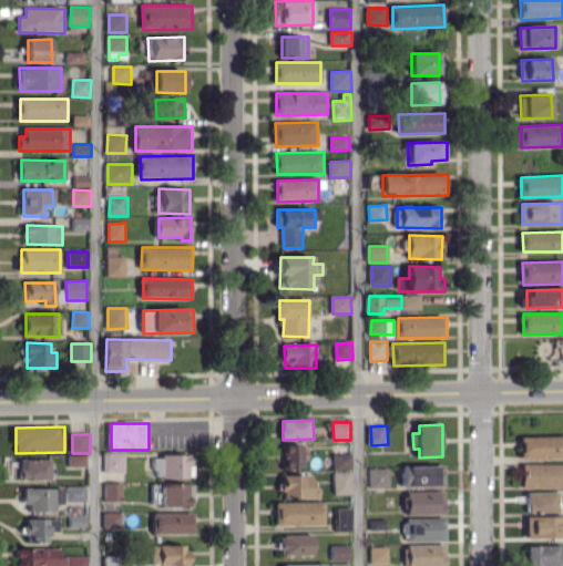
[(562,436),(522,438),(523,460),(562,458),(562,436)]
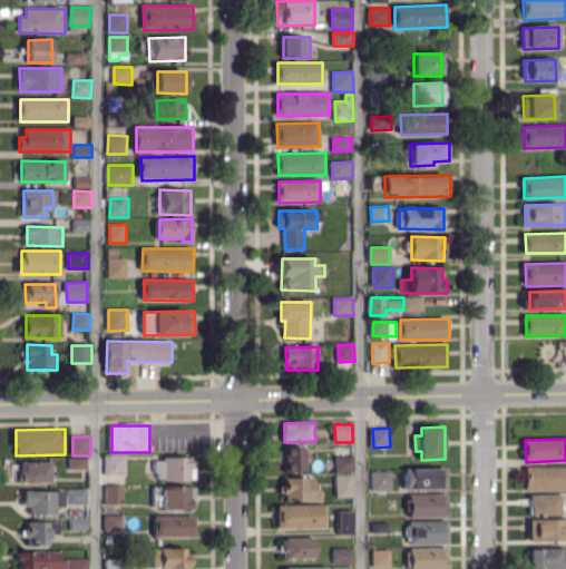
[(288,470),(312,469),(311,449),(286,450),(288,470)]
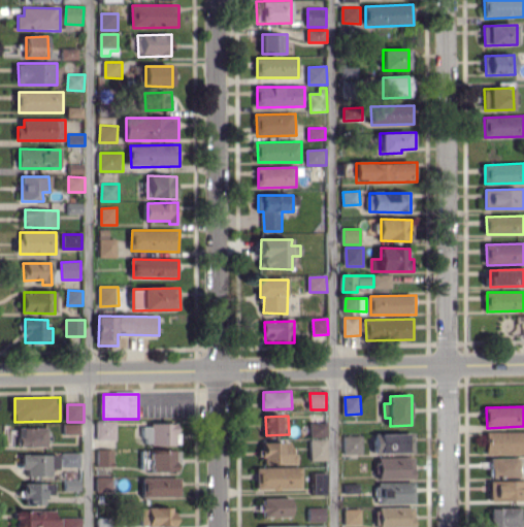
[(119,421),(98,422),(99,440),(119,440),(119,421)]
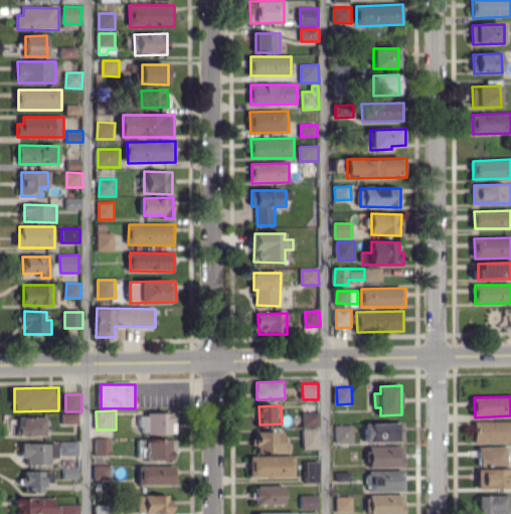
[(64,424),(81,424),(80,413),(64,413),(64,424)]
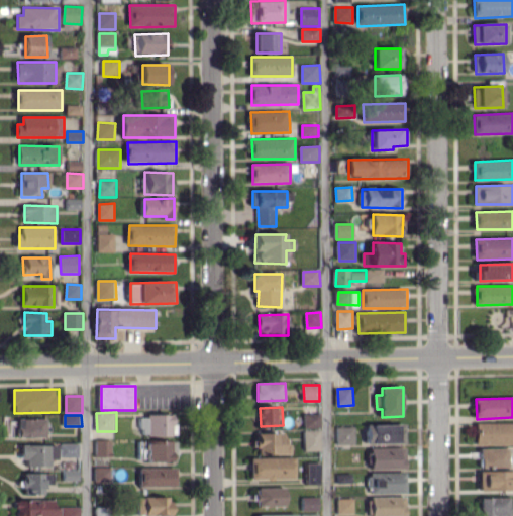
[(322,415),(306,415),(306,428),(322,428),(322,415)]
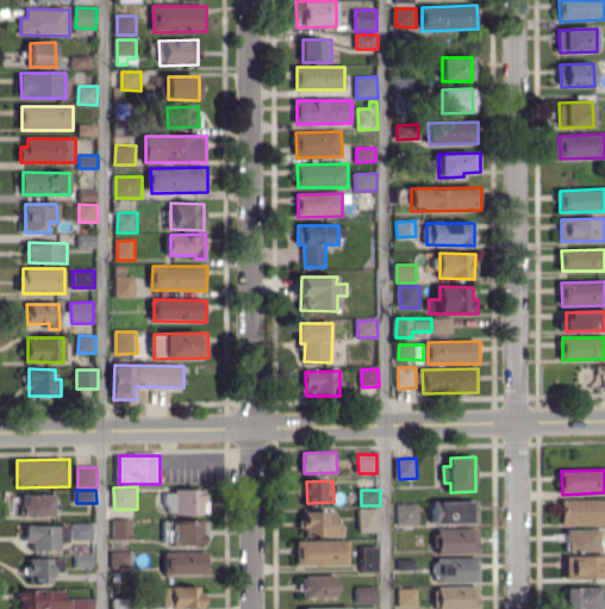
[(168,491),(168,515),(209,514),(209,491),(168,491)]
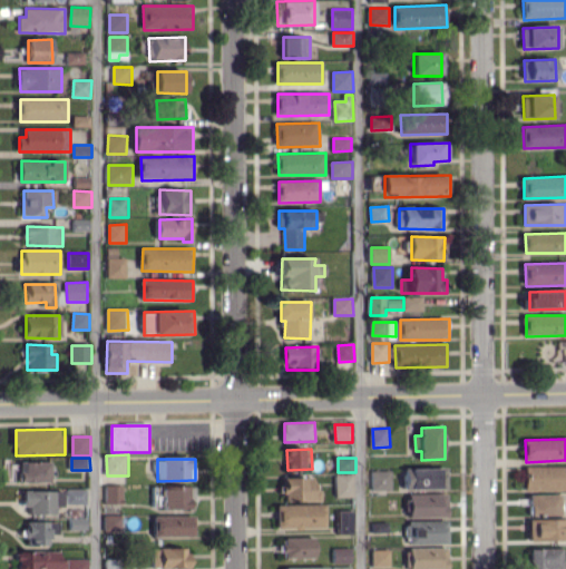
[(52,463),(22,462),(21,483),(52,484),(52,463)]
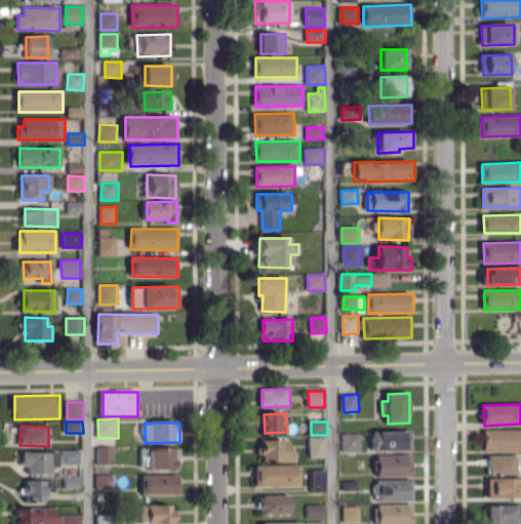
[(520,430),(485,430),(485,452),(520,452),(520,430)]
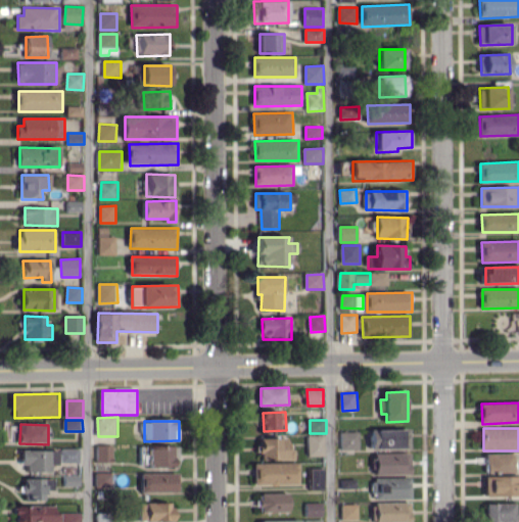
[(373,430),(373,449),(412,448),(411,429),(373,430)]
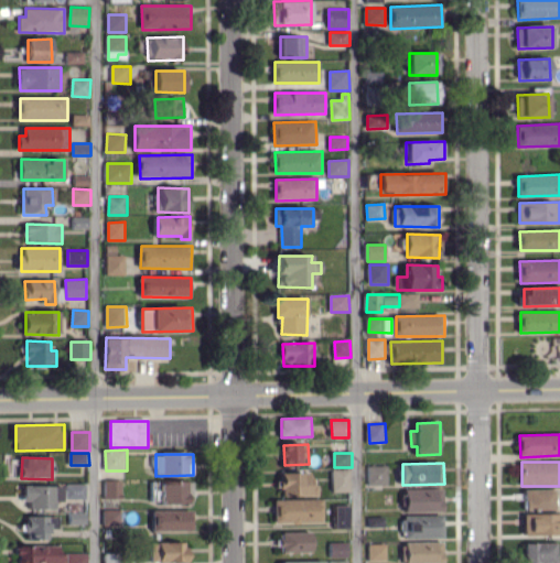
[(390,485),(389,466),(370,466),(370,486),(390,485)]
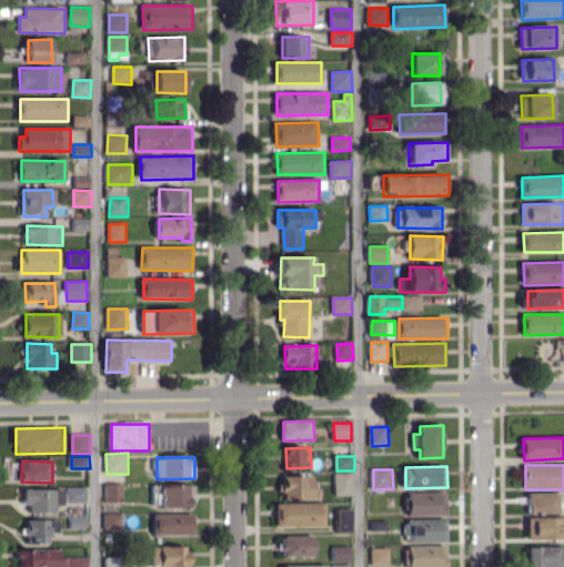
[(355,495),(354,473),(336,473),(338,496),(355,495)]
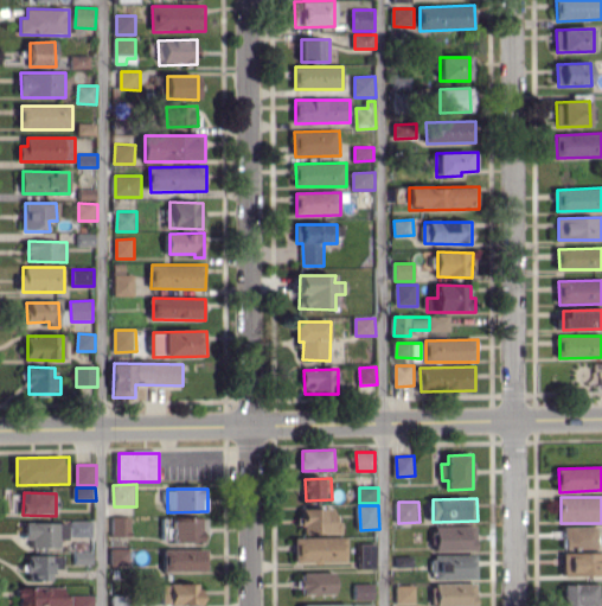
[(344,534),(344,522),(335,522),(335,509),(305,509),(305,534),(344,534)]
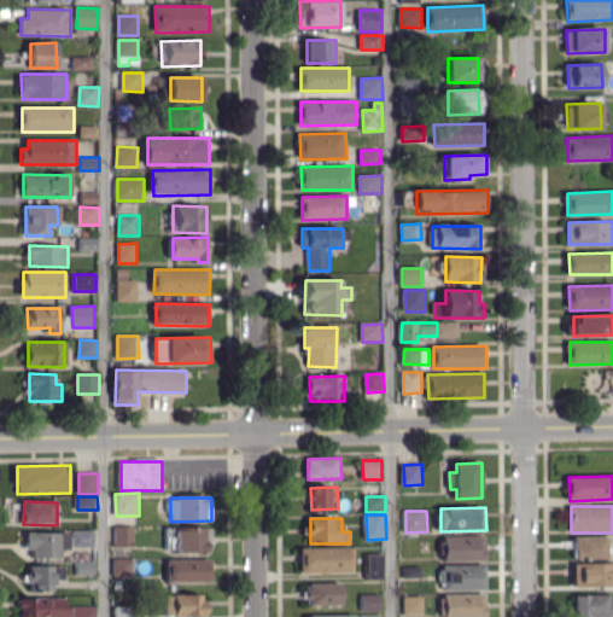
[(117,547),(136,546),(135,527),(117,527),(117,547)]
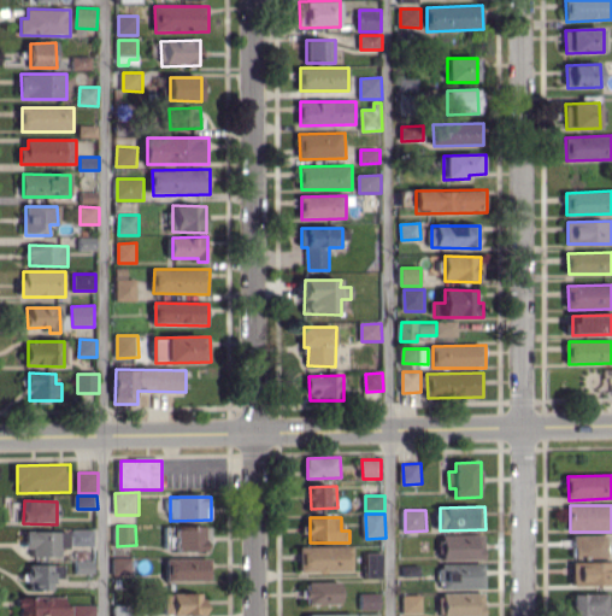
[(177,552),(212,551),(211,527),(177,527),(177,552)]
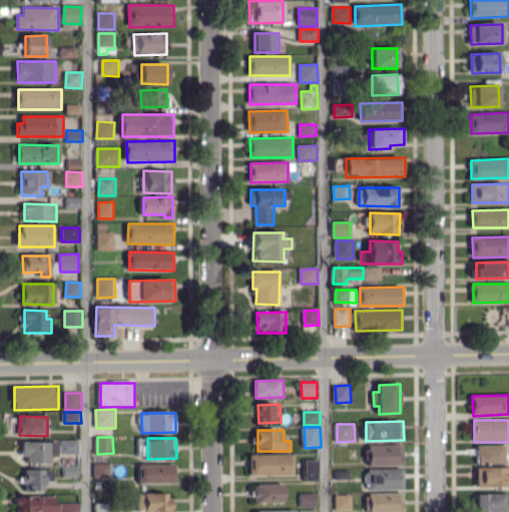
[(80,441),(62,441),(61,454),(80,454),(80,441)]
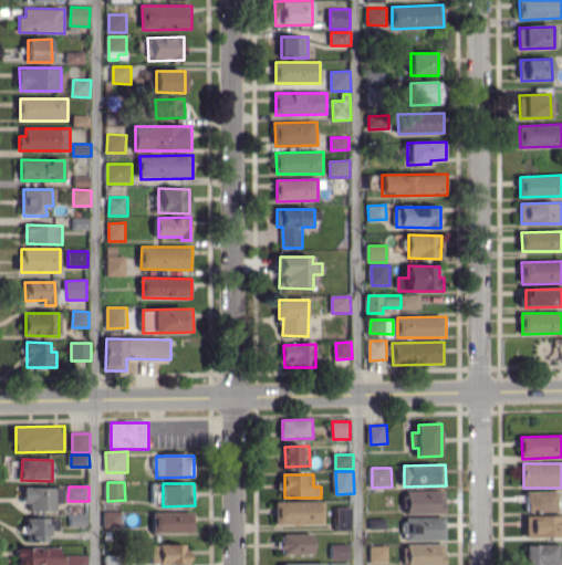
[(32,511),(56,511),(56,503),(65,504),(66,489),(25,488),(25,503),(32,503),(32,511)]
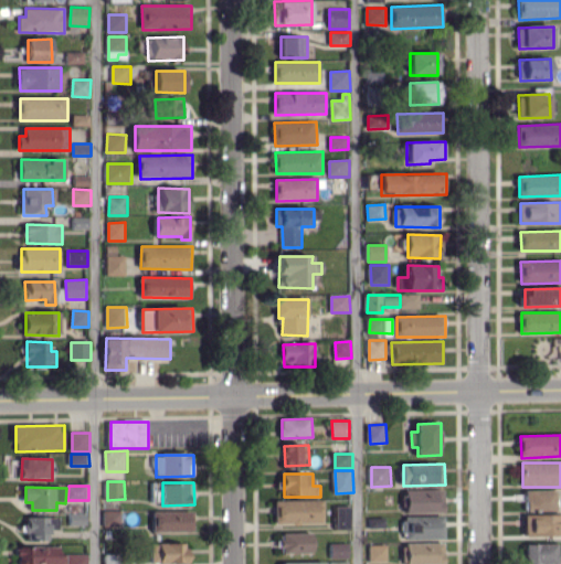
[(445,490),(406,491),(408,513),(445,512),(445,490)]
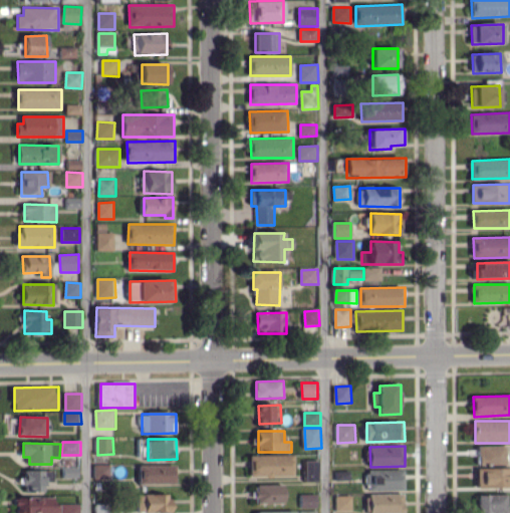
[(507,465),(507,446),(480,446),(480,465),(507,465)]
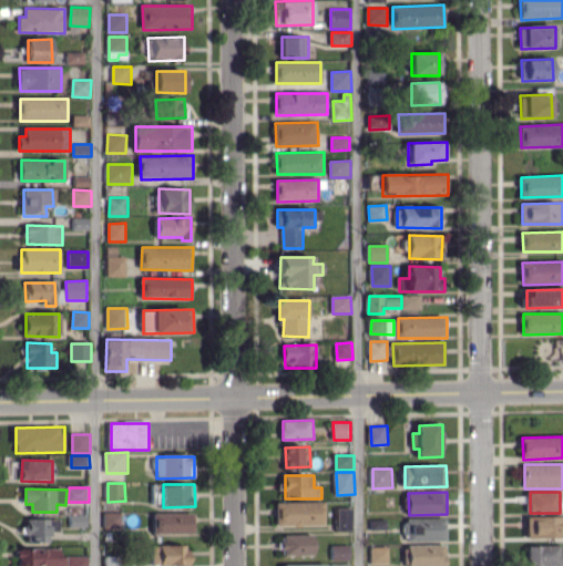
[(277,503),(278,527),(326,525),(326,502),(277,503)]
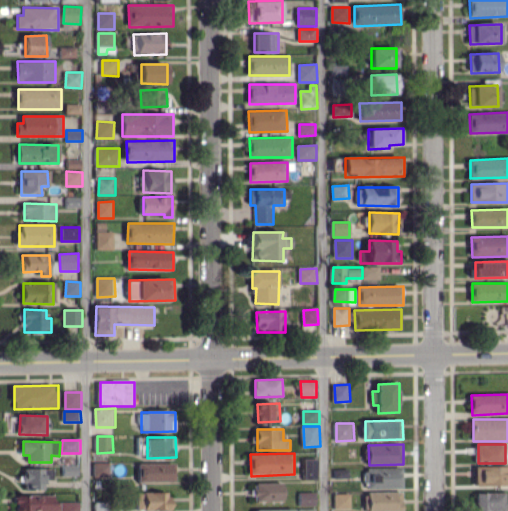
[(320,459),(305,459),(305,480),(320,480),(320,459)]
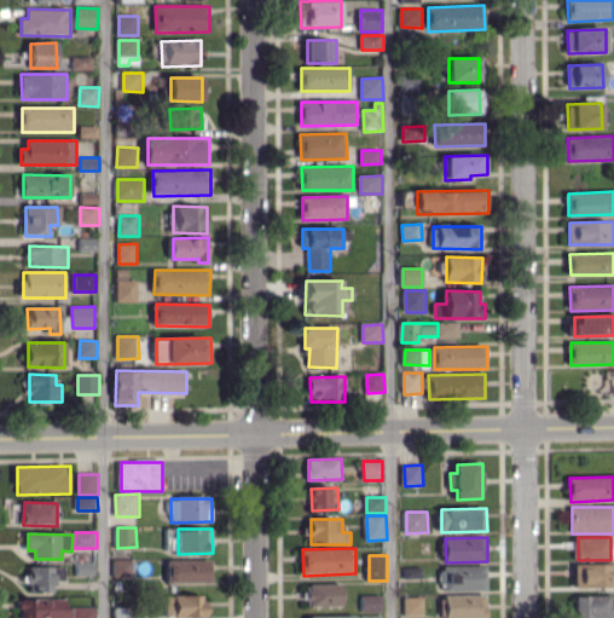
[(134,560),(116,560),(115,577),(134,577),(134,560)]
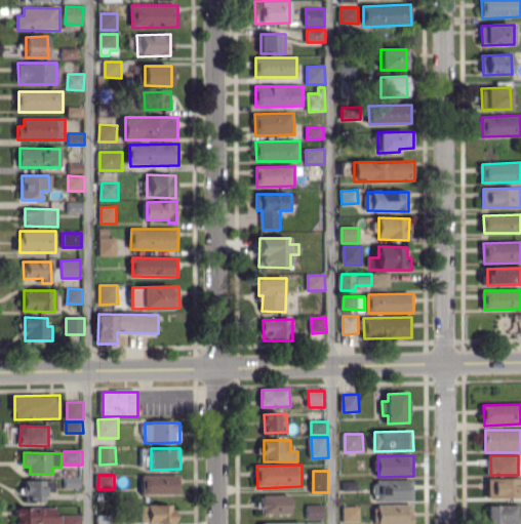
[(181,475),(144,476),(144,495),(182,494),(181,475)]
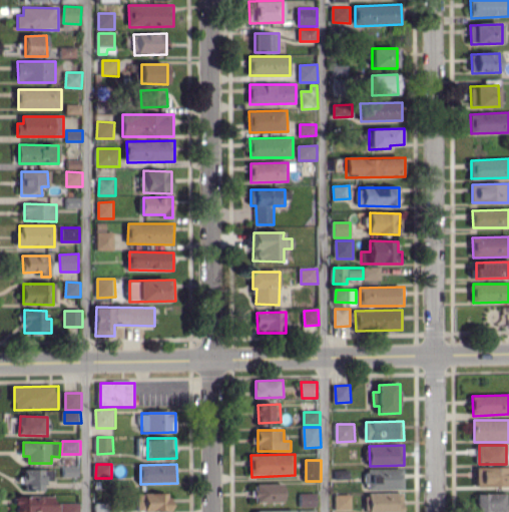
[(508,467),(478,468),(478,488),(508,487),(508,467)]
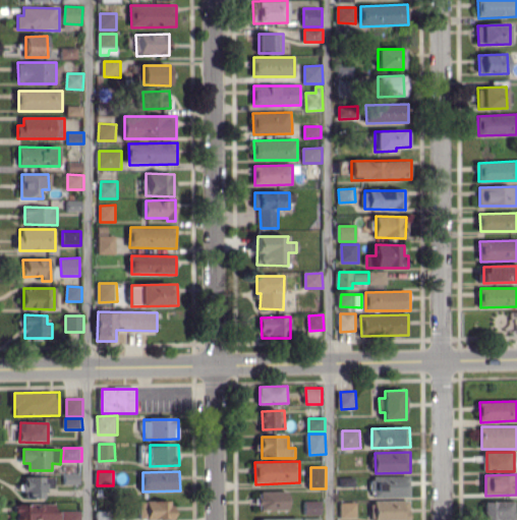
[(56,489),(56,477),(25,476),(25,498),(47,499),(47,489),(56,489)]
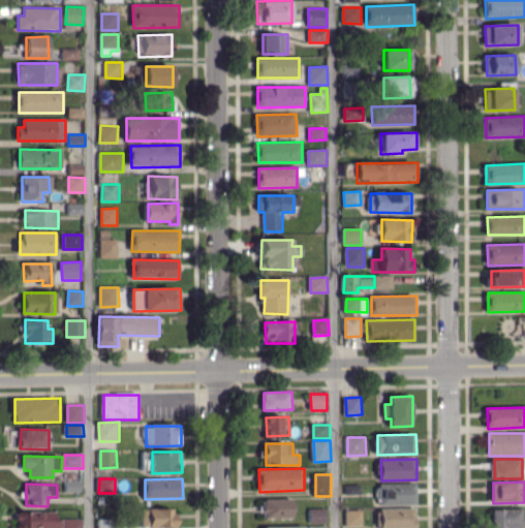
[(418,484),(379,484),(380,505),(418,504),(418,484)]
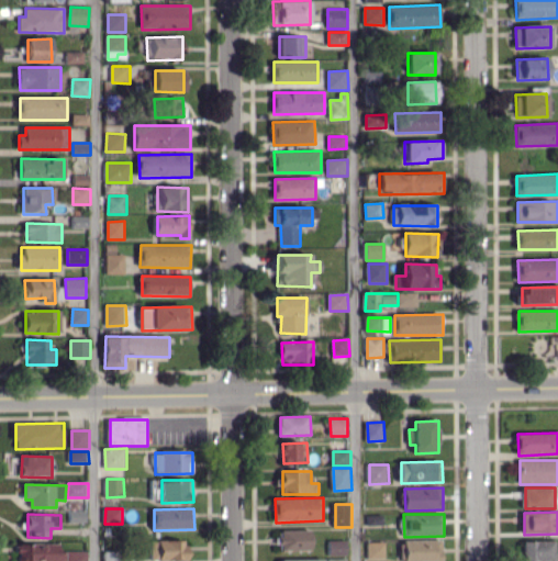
[(312,550),(312,530),(281,531),(281,551),(312,550)]
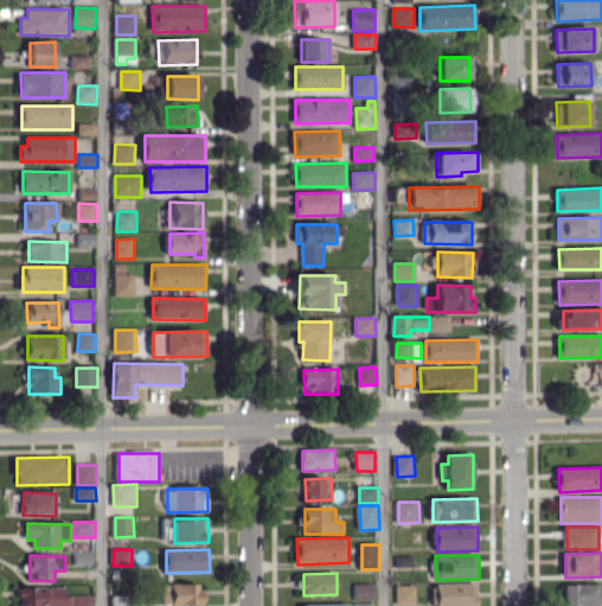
[(478,605),(478,584),(435,585),(435,605),(478,605)]
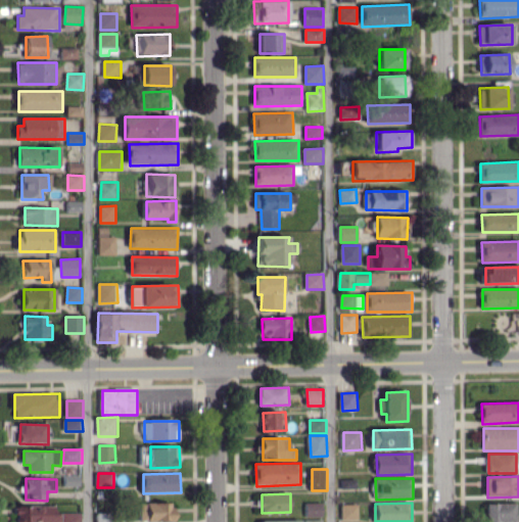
[(141,521),(175,521),(175,504),(142,504),(141,521)]
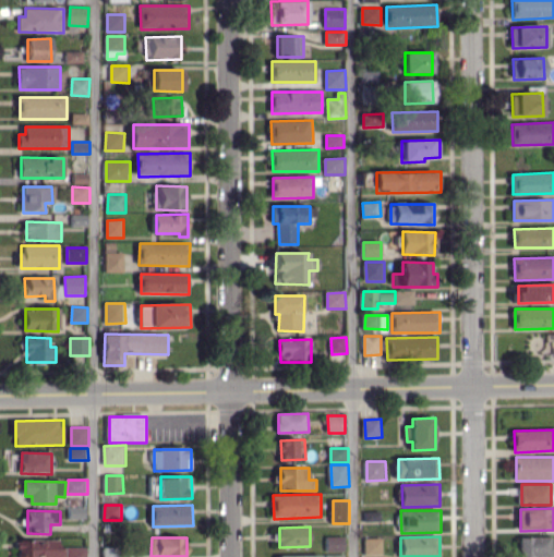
[(346,537),(328,537),(328,552),(346,553),(346,537)]
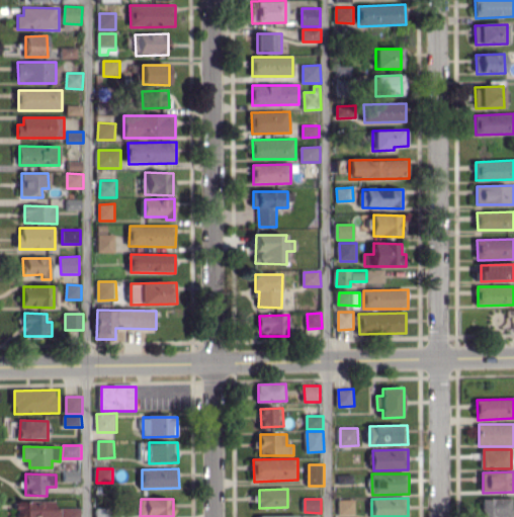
[(513,516),(513,499),(484,499),(484,516),(513,516)]
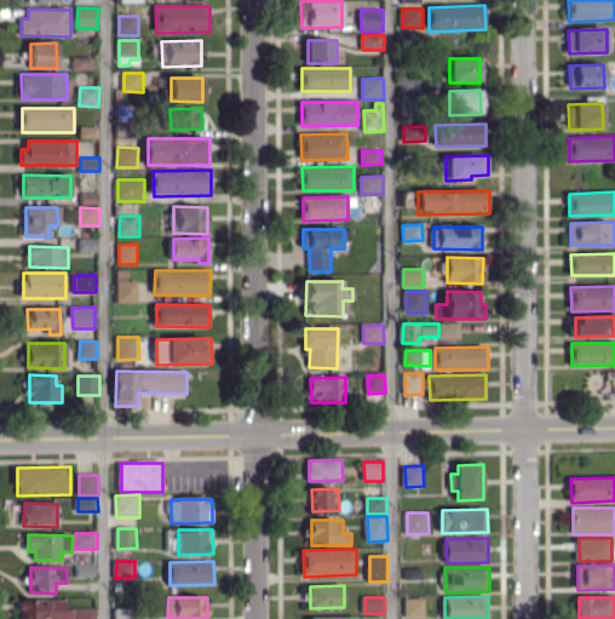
[(426,599),(406,599),(407,618),(426,617),(426,599)]
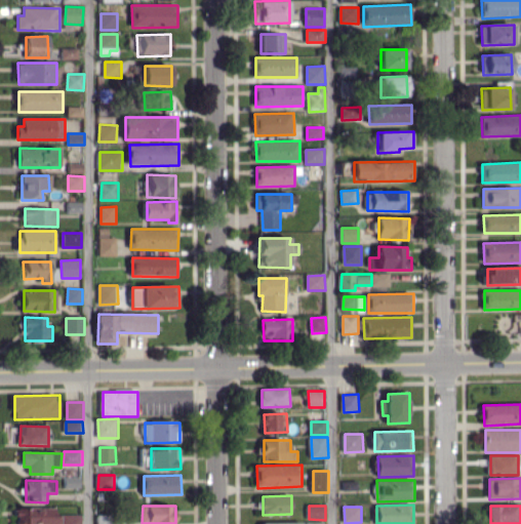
[(82,523),(82,515),(56,516),(56,508),(18,509),(17,523),(82,523)]
